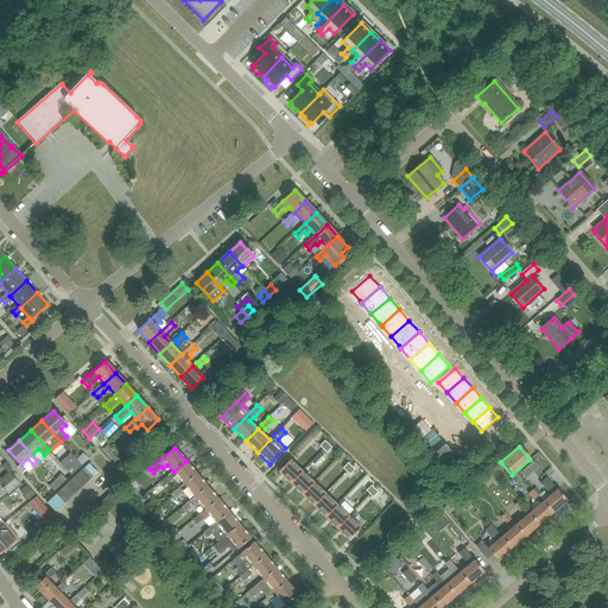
[(81,466),(88,460),(83,454),(76,460),(81,466)]
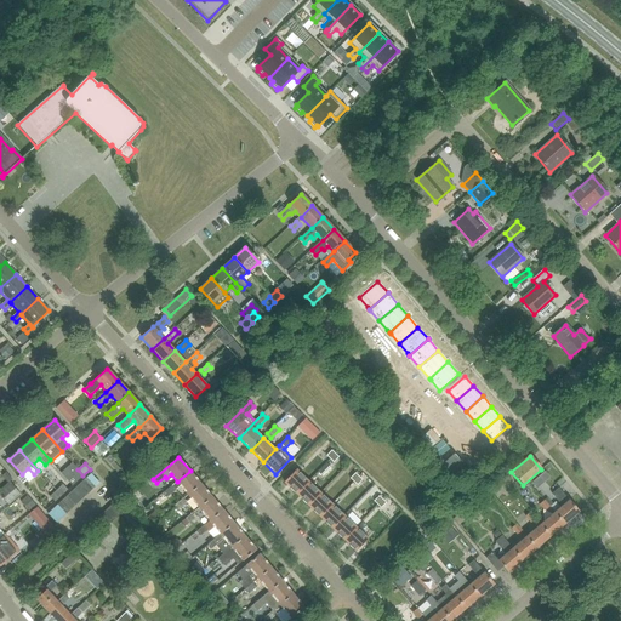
[(77,482),(83,476),(78,469),(72,477),(77,482)]
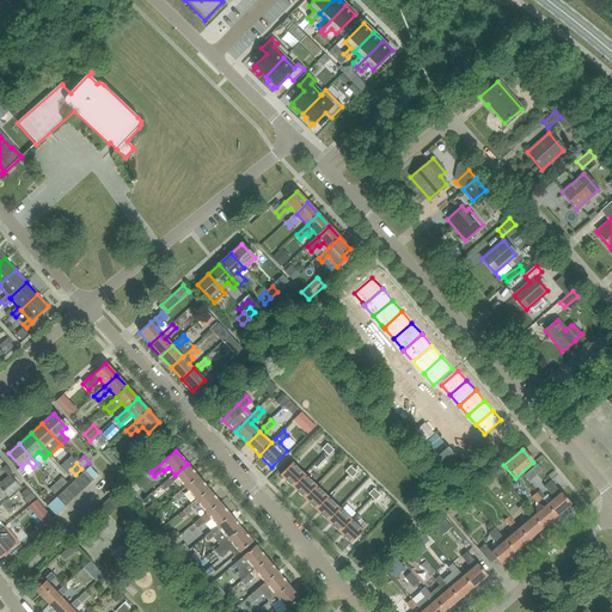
[(292,463),(280,475),(292,487),(304,475),(292,463)]
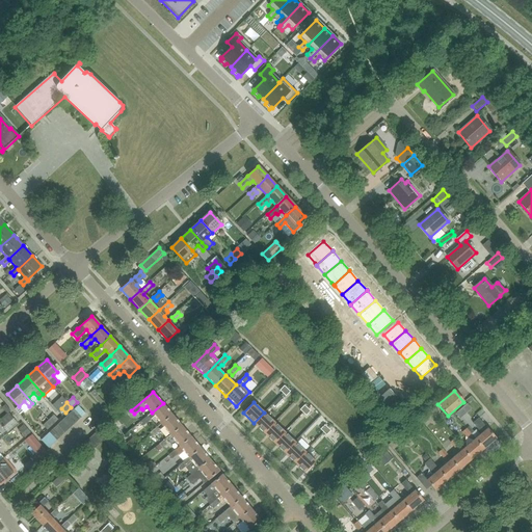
[(161,423),(171,414),(163,403),(152,413),(140,422),(143,425),(151,420),(155,416),(161,423)]
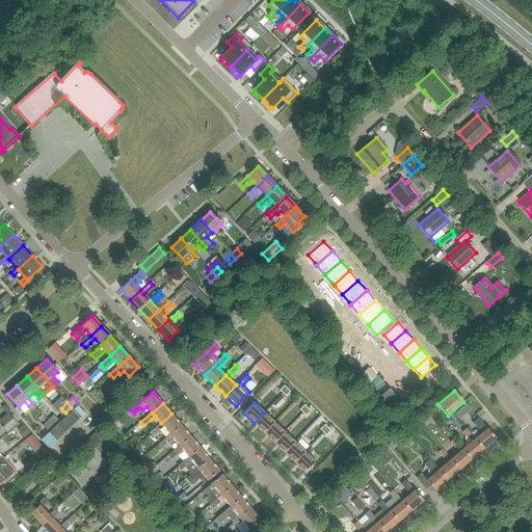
[(81,418),(85,414),(78,405),(74,409),(81,418)]
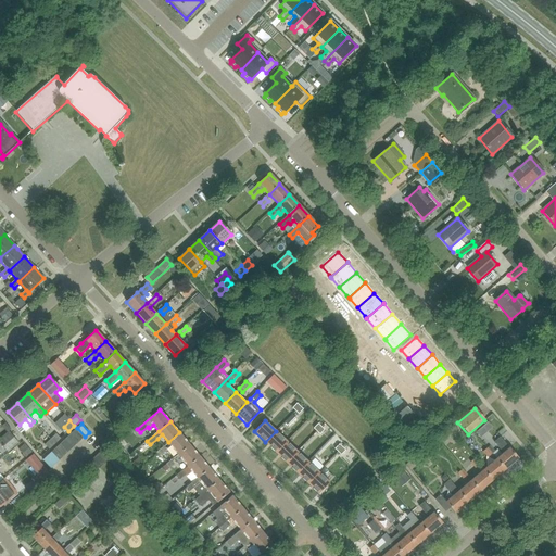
[(80,441),(85,437),(77,428),(73,432),(80,441)]
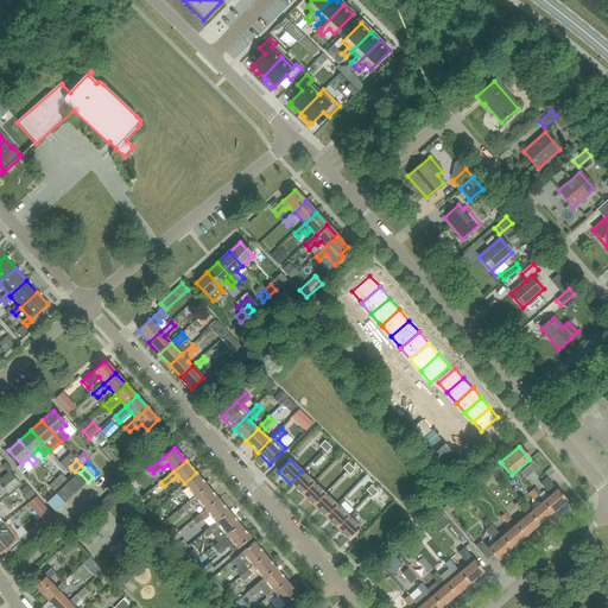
[(0,485),(8,495),(20,485),(10,472),(0,479),(0,485)]
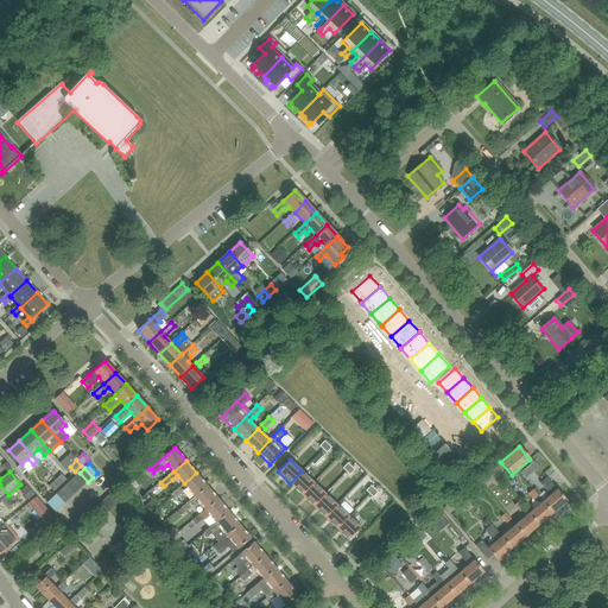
[(302,472),(290,483),(302,494),(314,482),(302,472)]
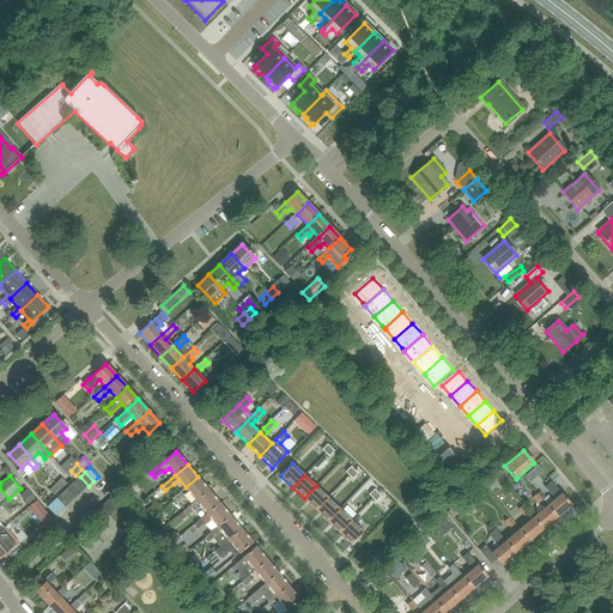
[(84,490),(89,486),(80,477),(76,481),(84,490)]
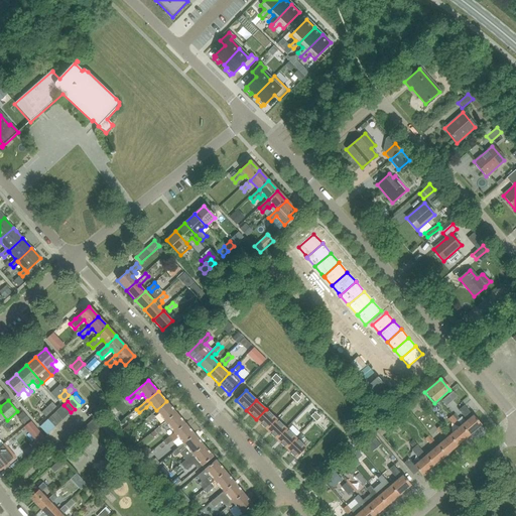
[(165,421),(176,412),(166,401),(156,410),(165,421)]
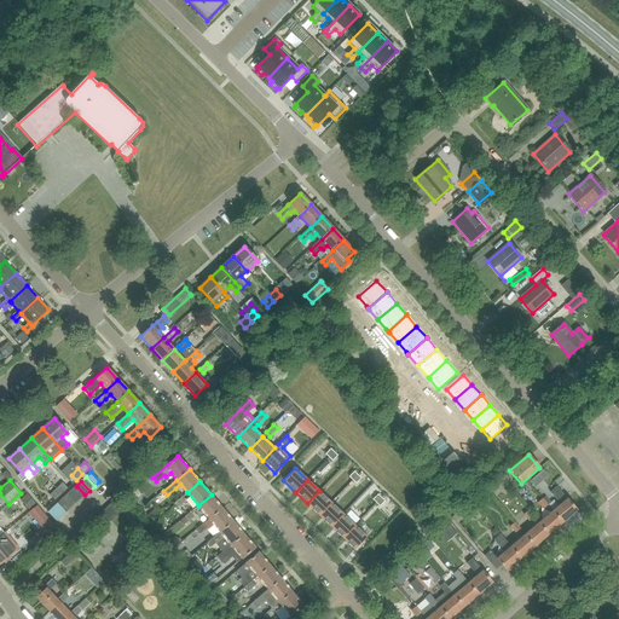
[(61,495),(67,489),(62,484),(56,490),(61,495)]
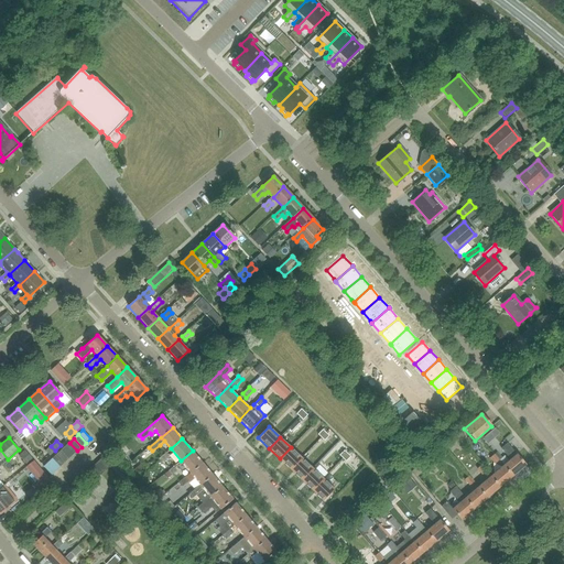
[(73,455),(77,451),(69,443),(65,446),(73,455)]
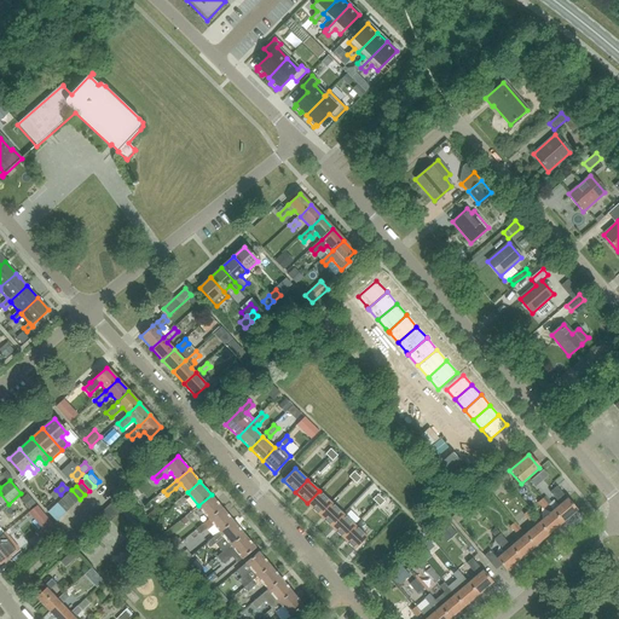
[(553,512),(562,522),(577,510),(556,487),(550,492),(560,504),(553,512)]
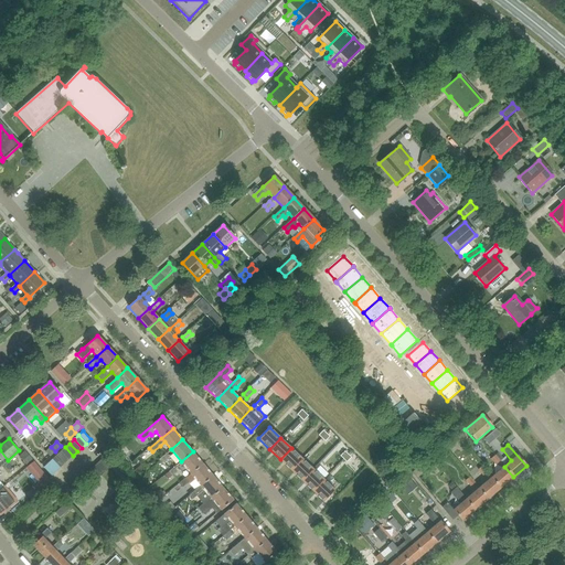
[(50,457),(55,451),(51,447),(45,452),(50,457)]
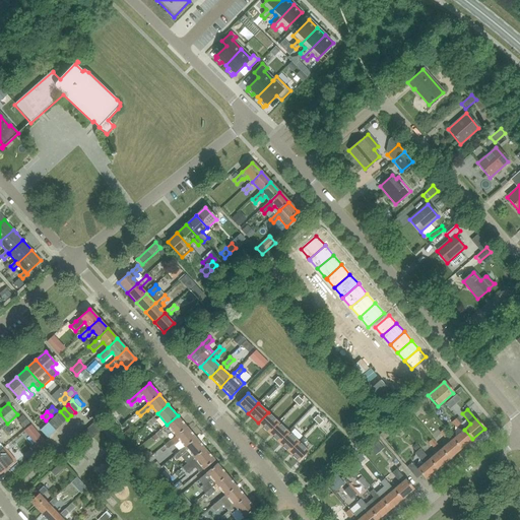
[(63,424),(67,419),(60,411),(56,415),(63,424)]
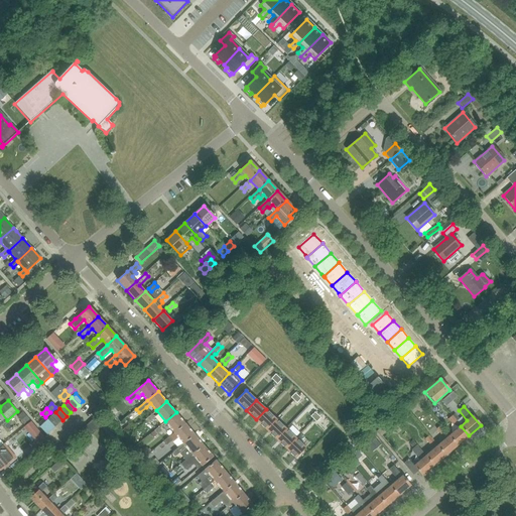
[(266,409),(256,419),(266,429),(276,418),(266,409)]
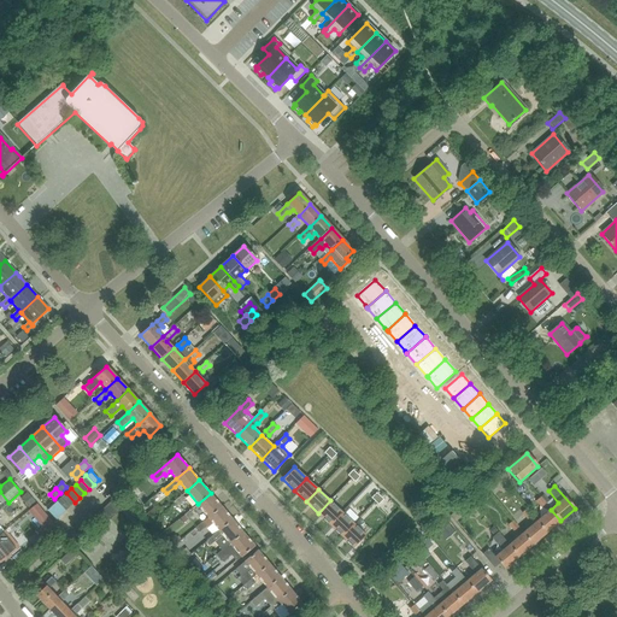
[(70,506),(75,503),(66,493),(62,498),(70,506)]
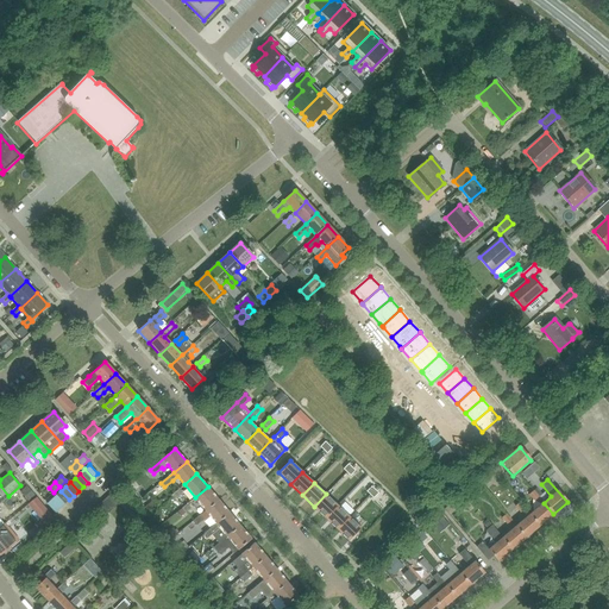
[(206,510),(219,500),(208,487),(195,497),(190,501),(182,508),(186,513),(193,507),(195,509),(200,504),(206,510)]
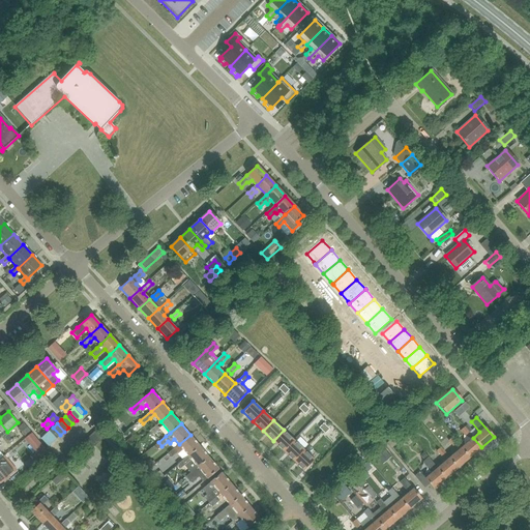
[(152,435),(155,433),(159,429),(156,425),(149,431),(150,432),(152,435)]
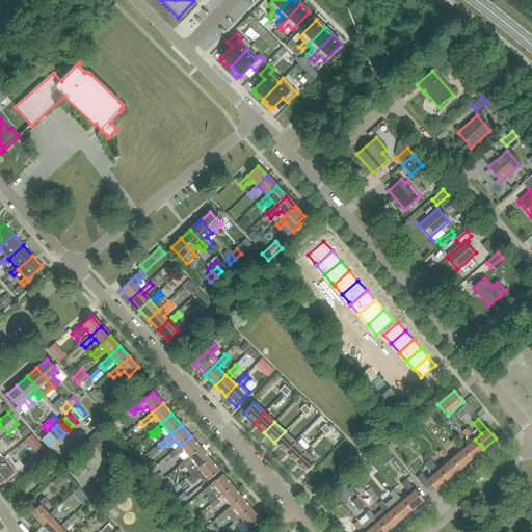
[(467,437),(471,434),(466,428),(461,432),(467,437)]
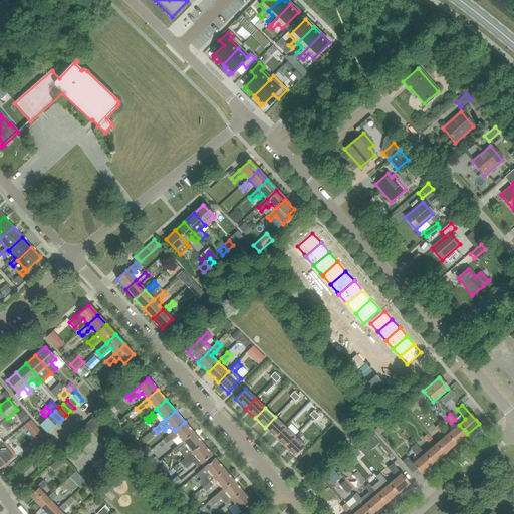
[(54,426),(58,422),(51,415),(47,418),(54,426)]
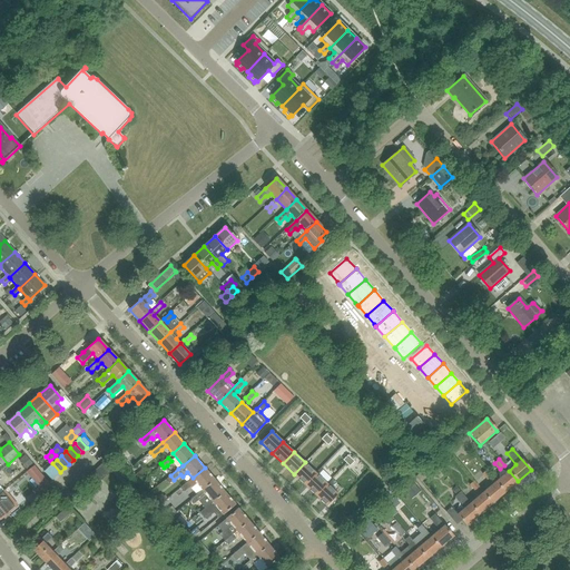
[(360,461),(354,470),(360,473),(365,464),(360,461)]
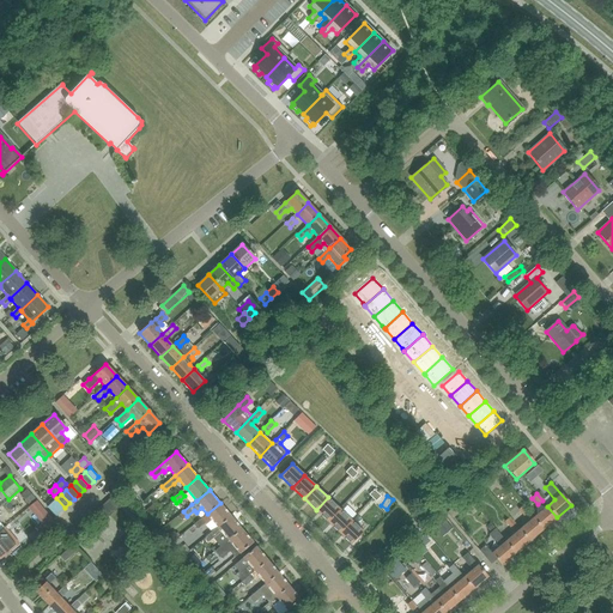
[(328,497),(316,510),(328,521),(340,509),(328,497)]
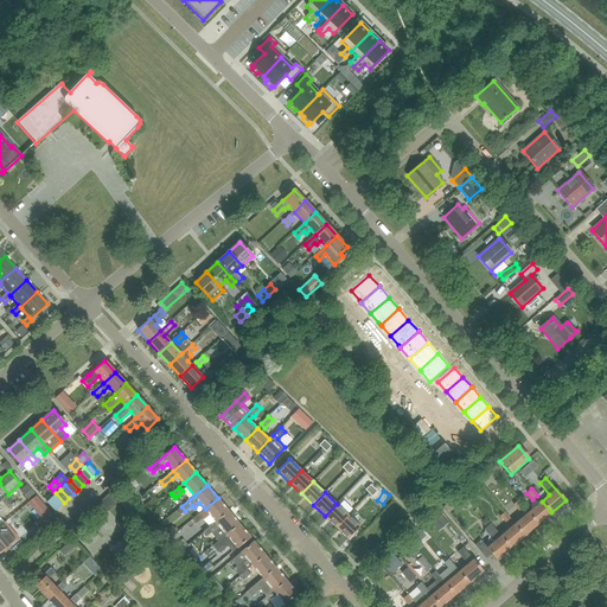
[(59,508),(64,503),(56,493),(51,498),(59,508)]
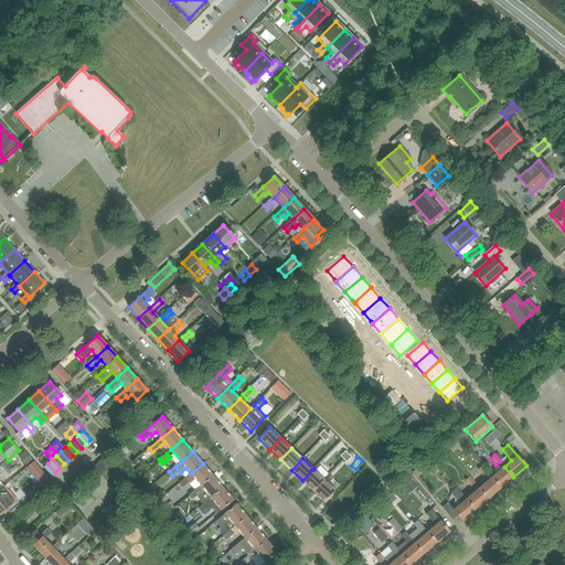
[(109,468),(104,461),(102,459),(92,468),(100,477),(109,468)]
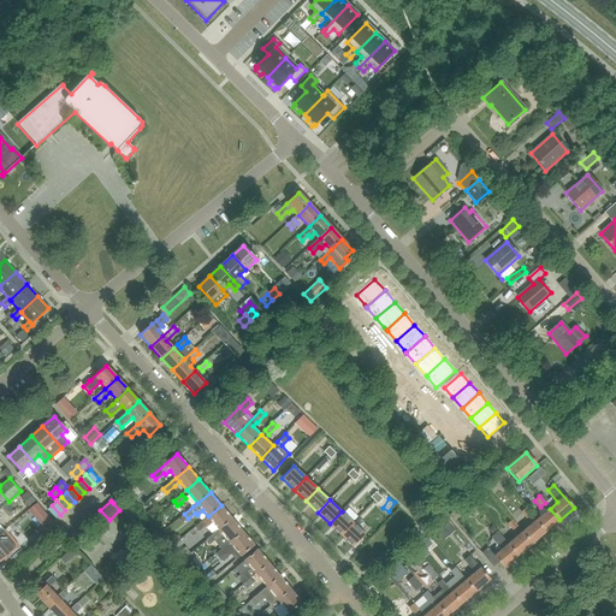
[(55,519),(60,515),(52,505),(47,510),(55,519)]
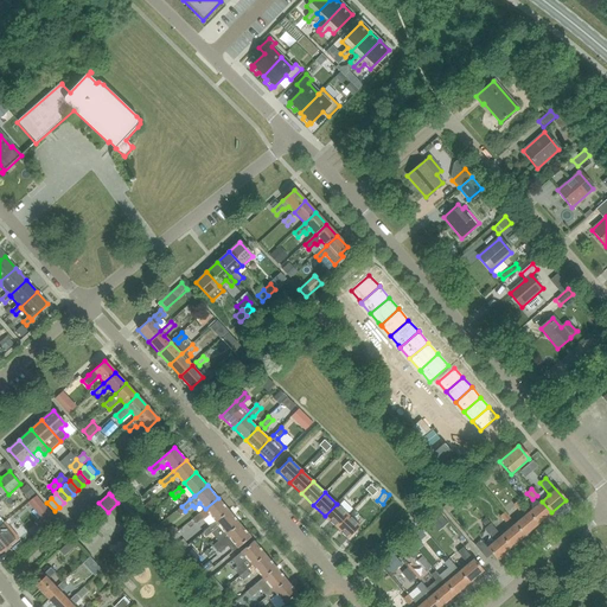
[(216,522),(229,511),(218,498),(205,509),(216,522)]
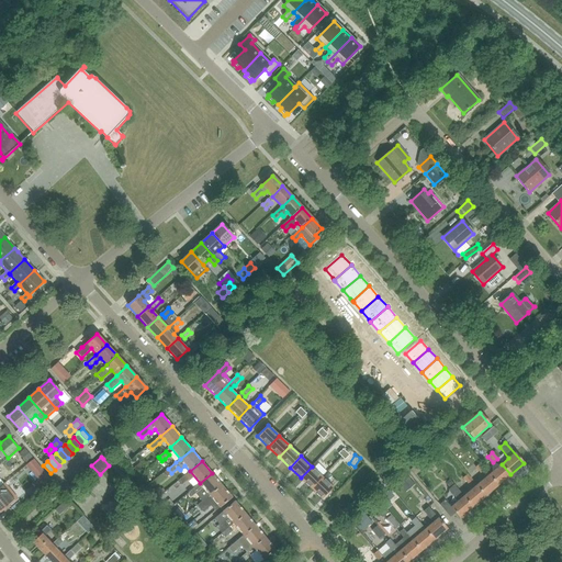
[(481,473),(485,469),(480,463),(475,467),(481,473)]
